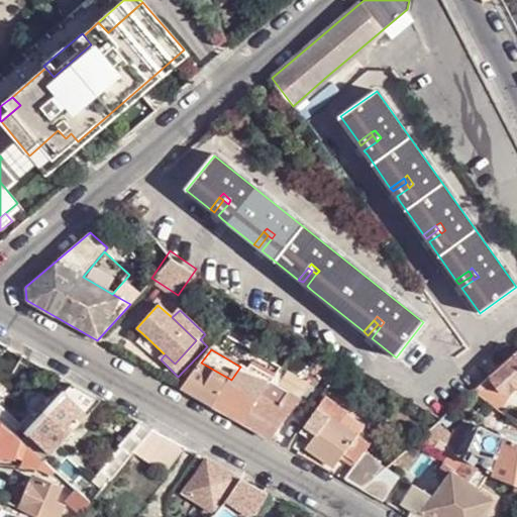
[(516,352),(474,392),(498,411),(509,398),(511,394),(516,387),(516,352)]
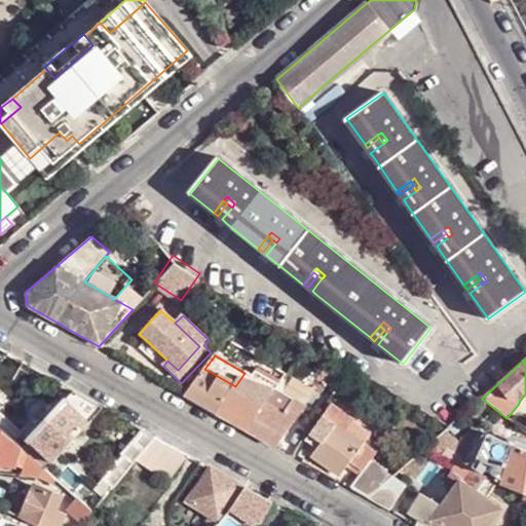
[(252,376),(274,388),(286,373),(268,363),(264,362),(260,364),(255,372),(252,376)]
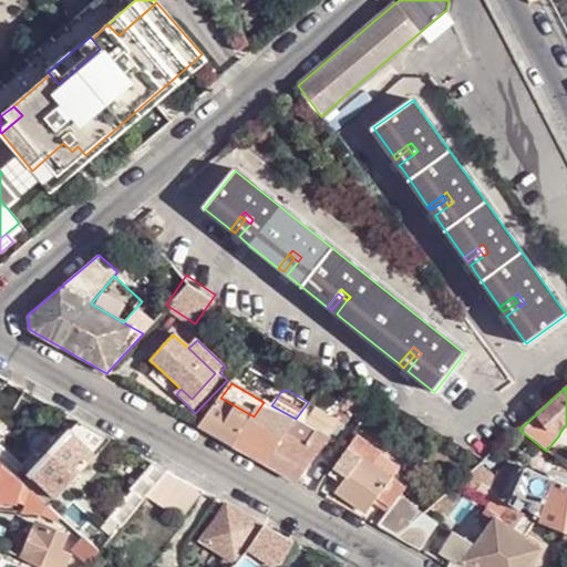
[(264,402),(271,405),(275,401),(267,397),(264,402)]
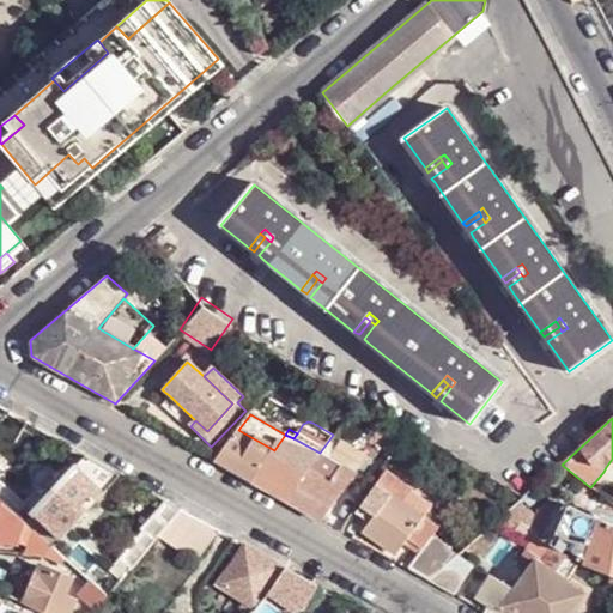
[(234,472),(252,481),(274,450),(238,430),(214,461),(234,472)]
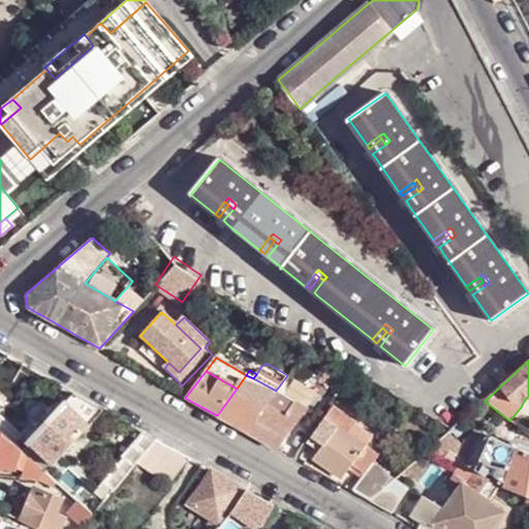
[(232,425),(246,433),(276,391),(253,378),(246,375),(237,389),(217,415),(232,425)]
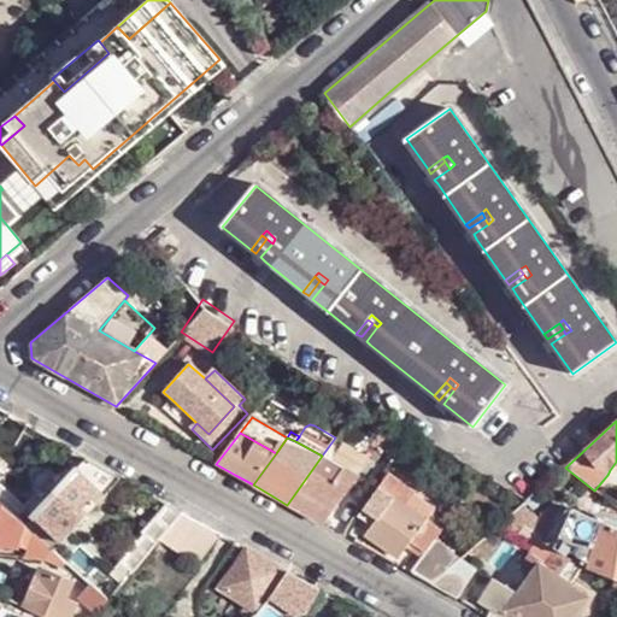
[(322,456),(350,471),(363,454),(335,438),(322,456)]
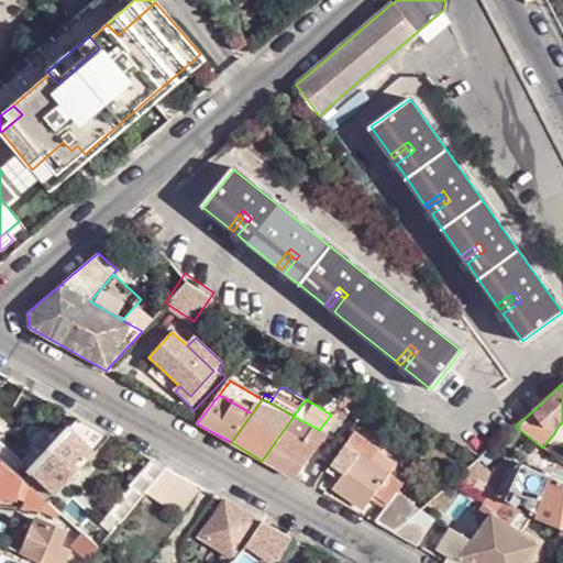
[(277,470),(294,477),(324,434),(319,430),(294,416),(262,461),(277,470)]
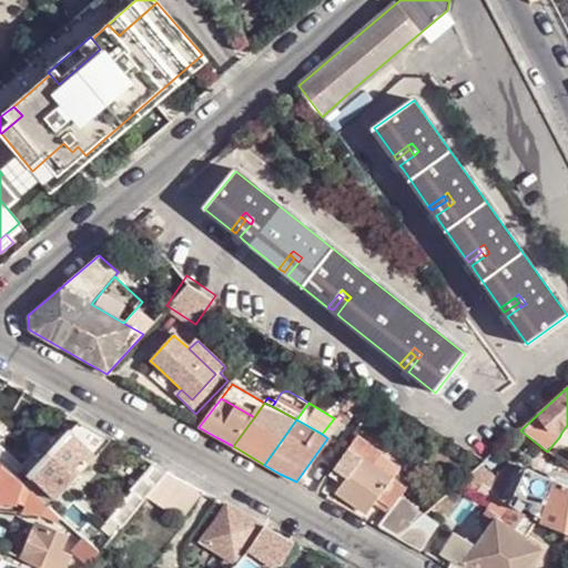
[(110,439),(79,422),(28,475),(54,500),(110,439)]
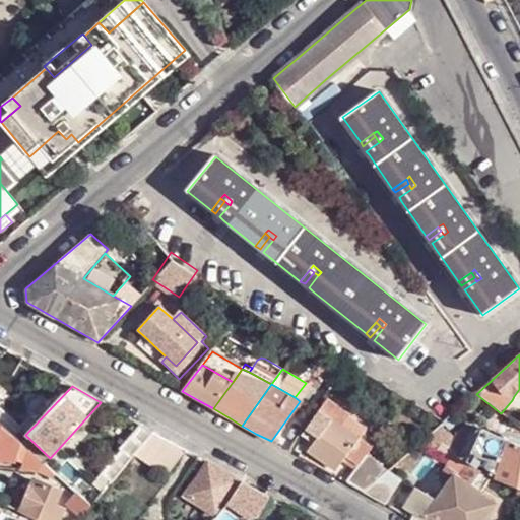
[(512,400),(501,413),(516,426),(519,418),(519,399),(514,396),(512,400)]
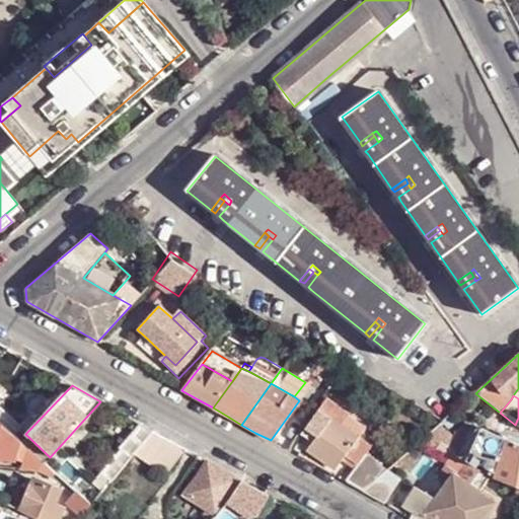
[(361,493),(386,471),(366,455),(354,445),(357,439),(330,419),(338,409),(326,400),(306,429),(316,436),(308,449),(336,469),(341,462),(344,458),(355,467),(351,470),(342,483),(361,493)]
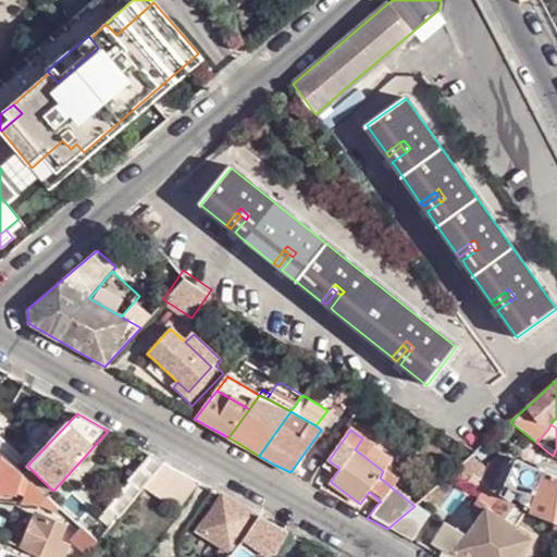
[(383,471),(385,469),(392,460),(362,438),(355,449),(383,471)]
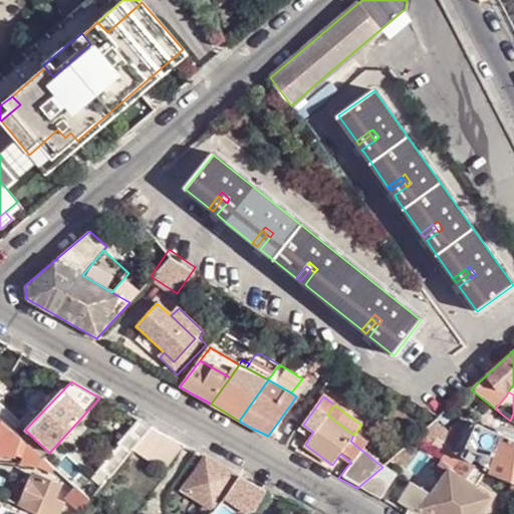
[(450,458),(465,425),(450,418),(440,432),(438,436),(432,448),(444,457),(445,456),(450,458)]
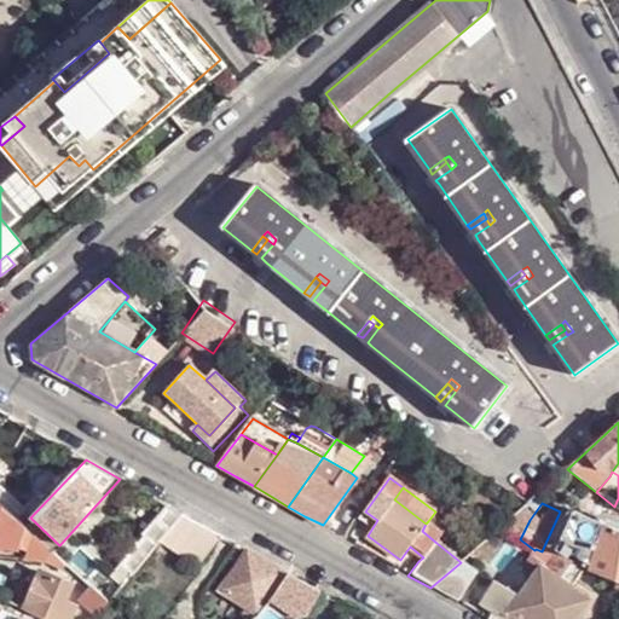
[(117,565),(128,576),(156,542),(179,514),(165,505),(152,520),(155,522),(145,534),(144,534),(136,543),(134,542),(123,554),(125,556),(117,565)]
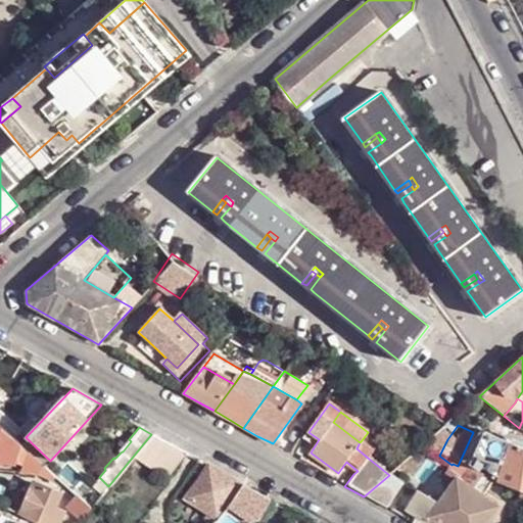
[(521,490),(522,491),(522,449),(510,444),(475,428),(473,432),(458,466),(466,469),(479,474),(482,471),(486,473),(498,478),(500,478),(500,483),(521,490)]
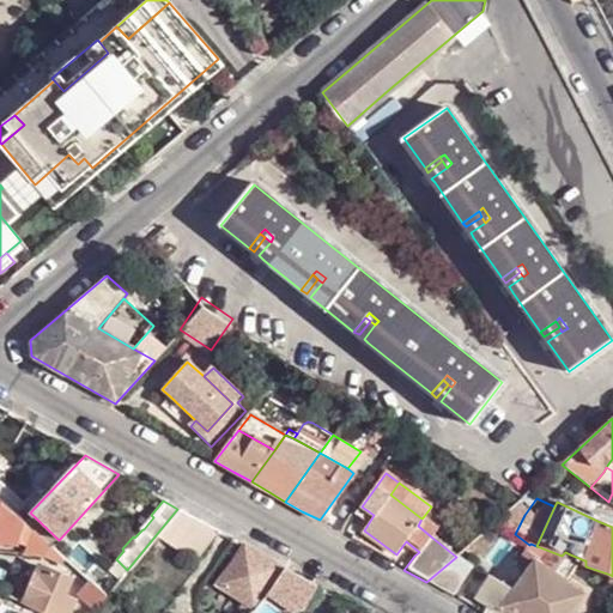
[(0,541),(14,544),(20,522),(0,504),(0,541)]
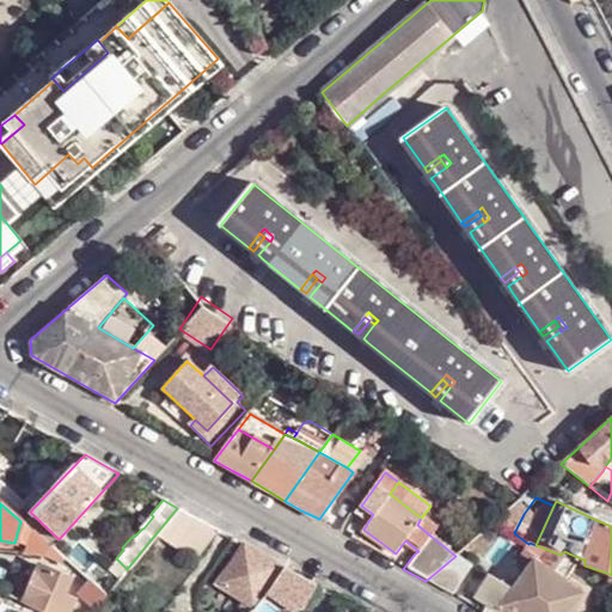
[(195,518),(177,508),(154,536),(178,551),(184,544),(197,551),(214,528),(195,518)]
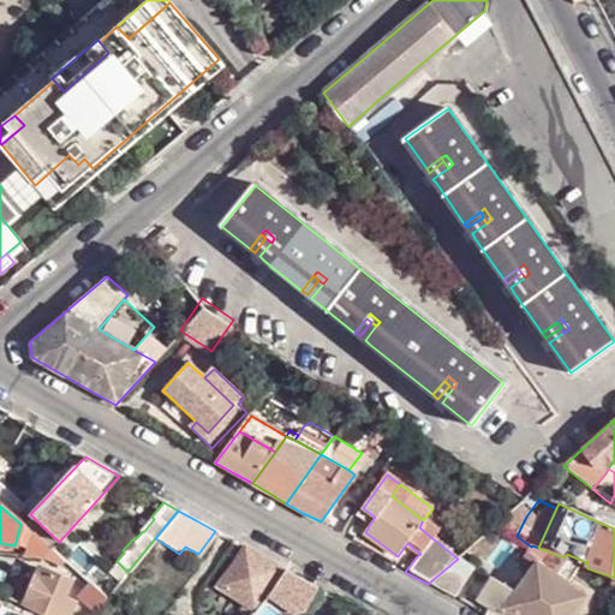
[(511,531),(517,536),(524,521),(511,512),(499,523),(511,531)]
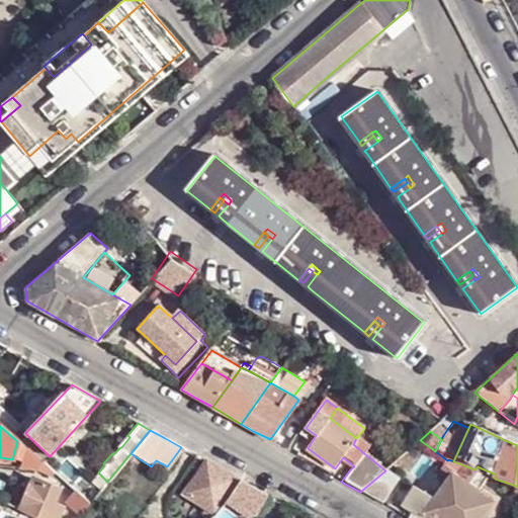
[(353,444),(365,454),(370,447),(358,436),(356,438),(353,444)]
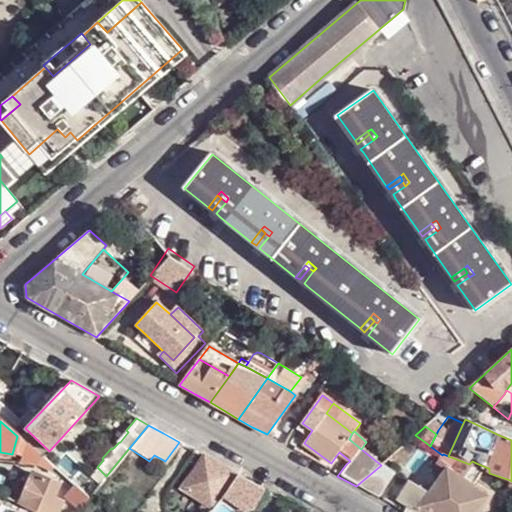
[(26,444),(20,464),(38,465),(39,456),(26,444)]
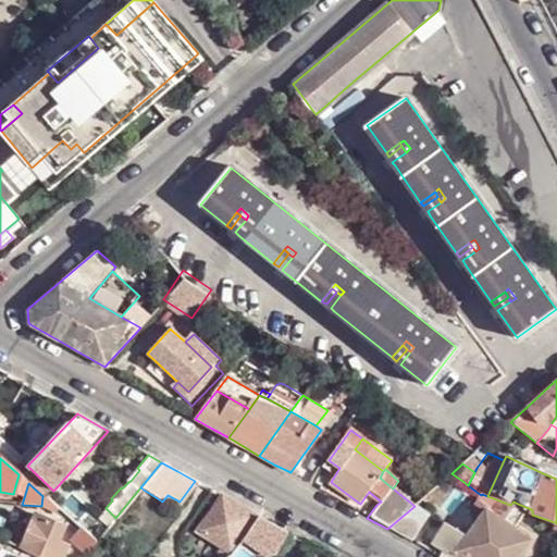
[(366,496),(376,505),(381,502),(369,492),(366,496)]
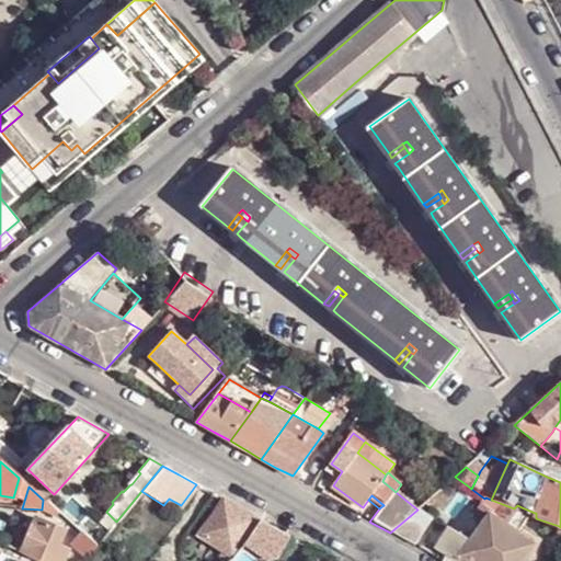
[(490,514),(491,515),(500,503),(491,500),(485,497),(484,499),(481,504),(491,513),(490,514)]
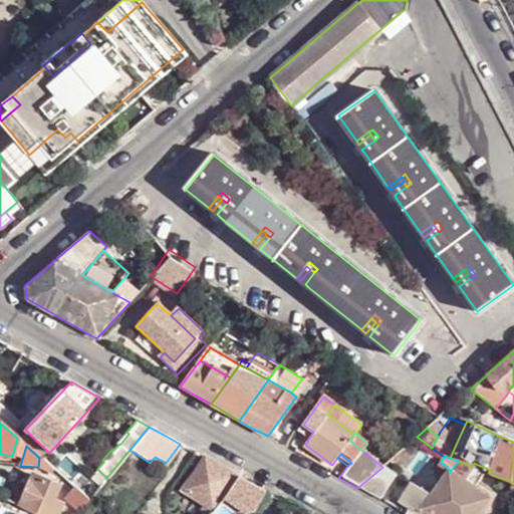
[(39,458),(38,467),(55,471),(48,466),(39,458)]
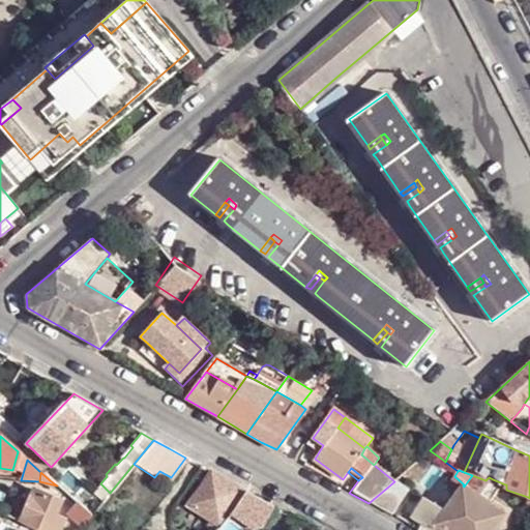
[(243,491),(209,472),(184,505),(210,522),(216,526),(224,517),(243,491)]
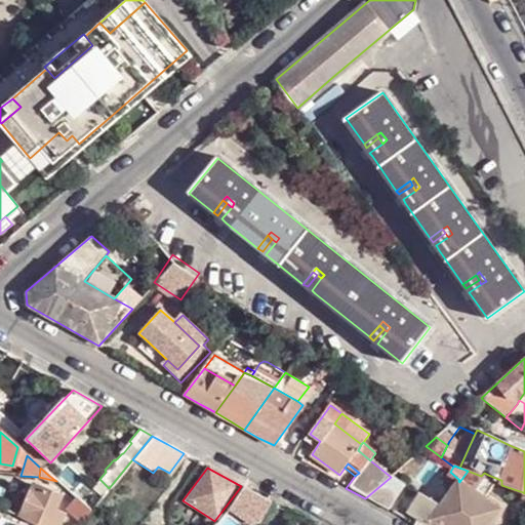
[(475,493),(488,475),(484,473),(481,476),(468,471),(459,482),(459,483),(474,493),(475,493)]
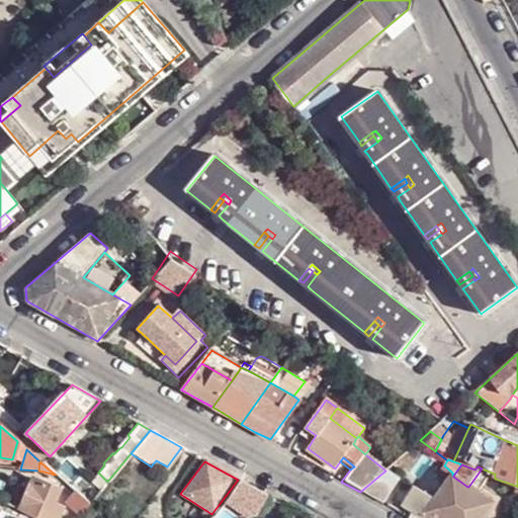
[(403,516),(406,517),(446,517),(467,487),(453,477),(453,476),(452,475),(453,473),(444,465),(436,476),(445,482),(446,483),(434,500),(413,488),(401,506),(406,510),(403,516)]
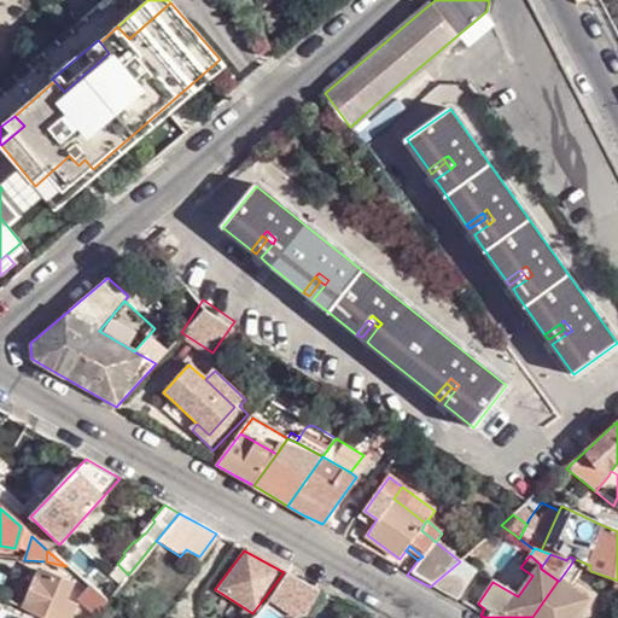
[(430,587),(456,601),(474,571),(460,561),(430,587)]
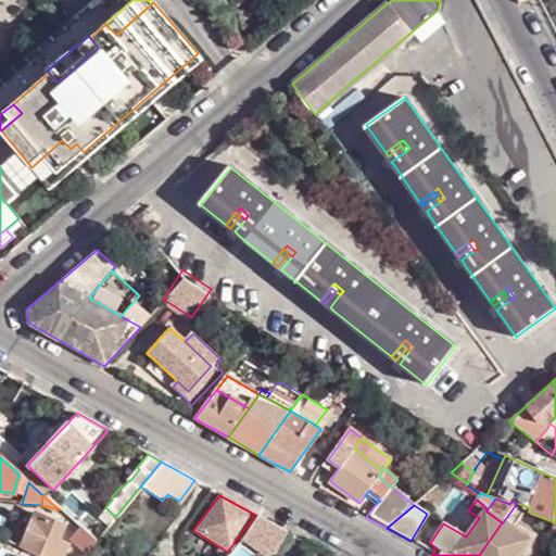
[(97,518),(108,527),(115,517),(105,507),(97,518)]
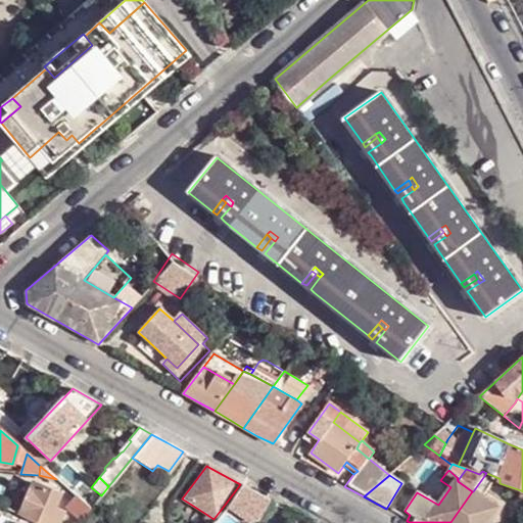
[(34,483),(19,515),(37,522),(56,522),(61,513),(53,509),(58,493),(34,483)]
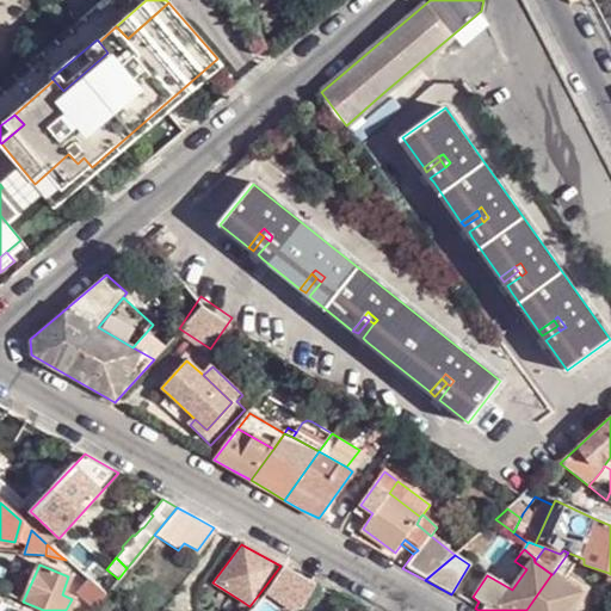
[(314,585),(281,566),(258,596),(283,610),(292,610),(301,609),(314,585)]
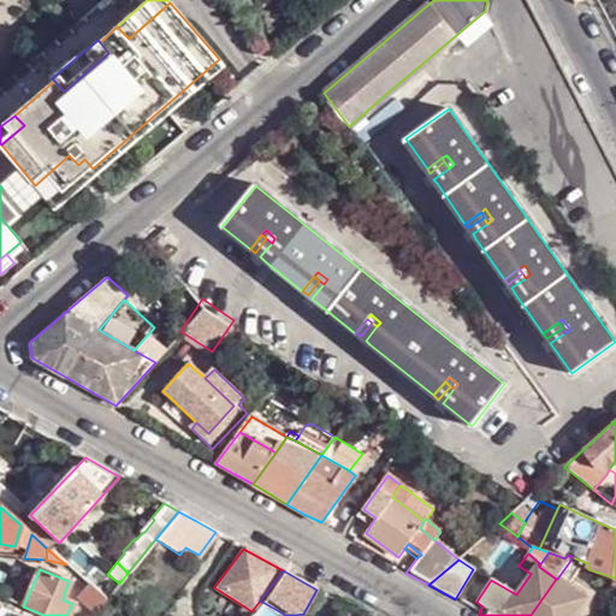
[(574,615),(587,599),(557,579),(556,579),(531,615),(574,615)]
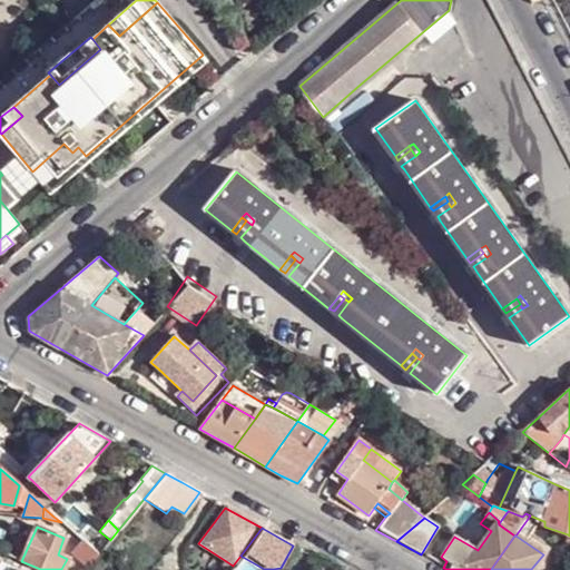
[(69,554),(84,568),(97,554),(82,541),(69,554)]
